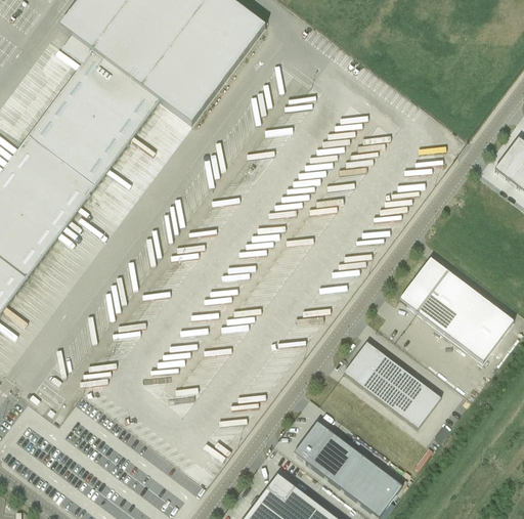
[(0,311),(32,269),(35,265),(81,203),(86,197),(116,158),(158,100),(191,125),(265,26),(230,0),(129,0),(92,50),(82,63),(49,107),(19,147),(0,173),(0,311)]
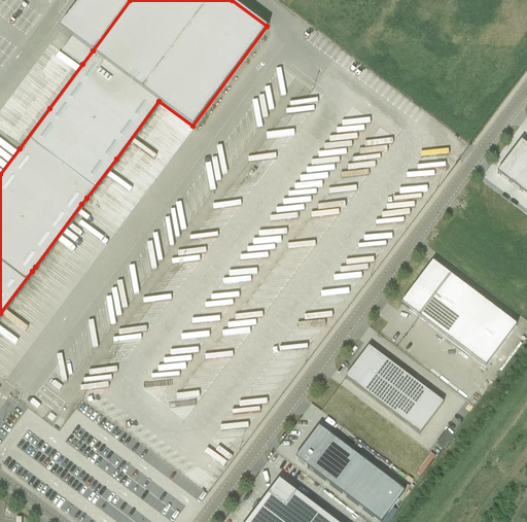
[(526,142),(521,137),(497,169),(526,190),(526,142)]
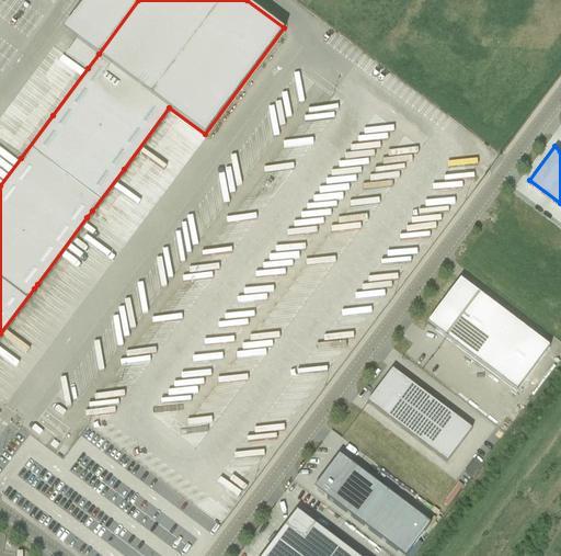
[(455,284),(428,319),(435,325),(434,326),(445,333),(516,387),(550,342),(479,288),(469,281),(461,291),(455,284)]
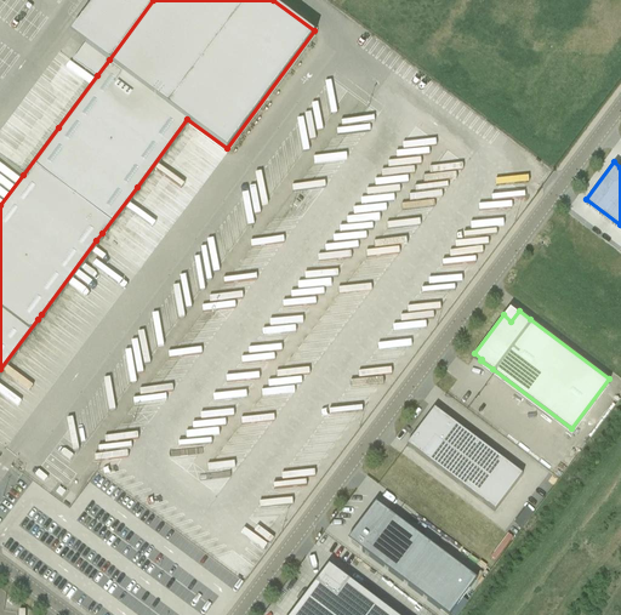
[(434,404),(406,440),(495,507),(522,471),(434,404)]
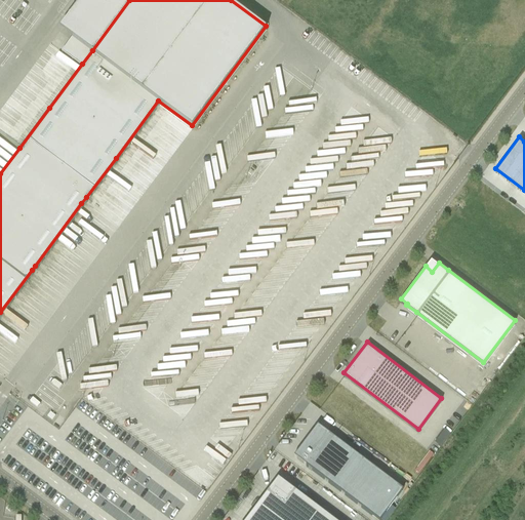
[(294,453),(371,512),(395,480),(318,422),(294,453)]
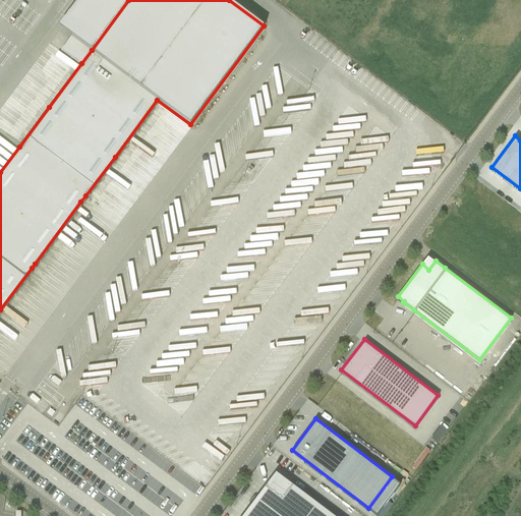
[(336,515),(276,470),(241,515),(336,515)]
